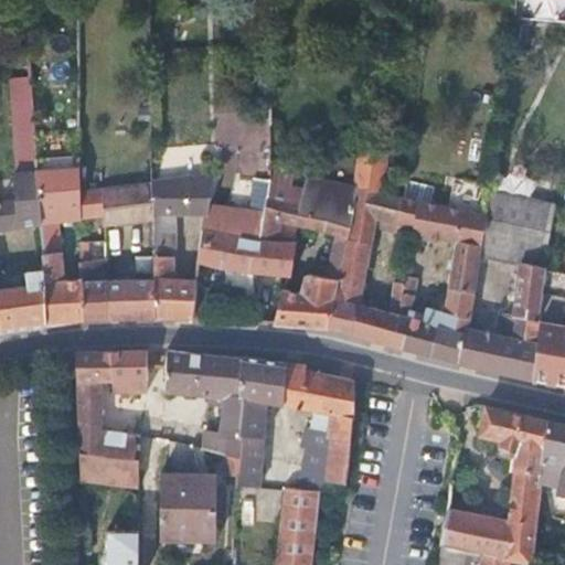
[(564,0),(520,0),(519,17),(564,21),(564,0)]
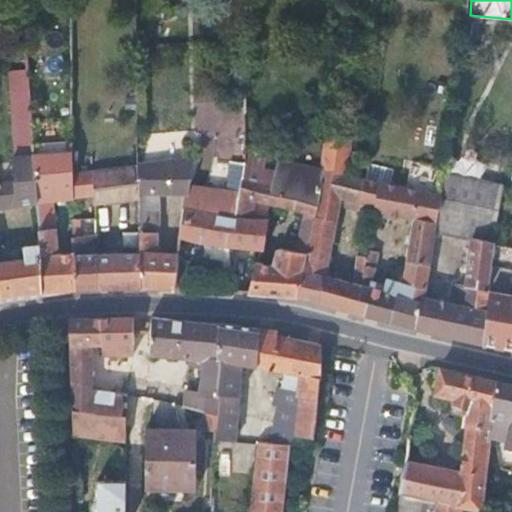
[(33,143),(28,70),(11,71),(17,157),(13,158),(16,179),(0,181),(0,207),(38,203),(34,157),(33,143)]
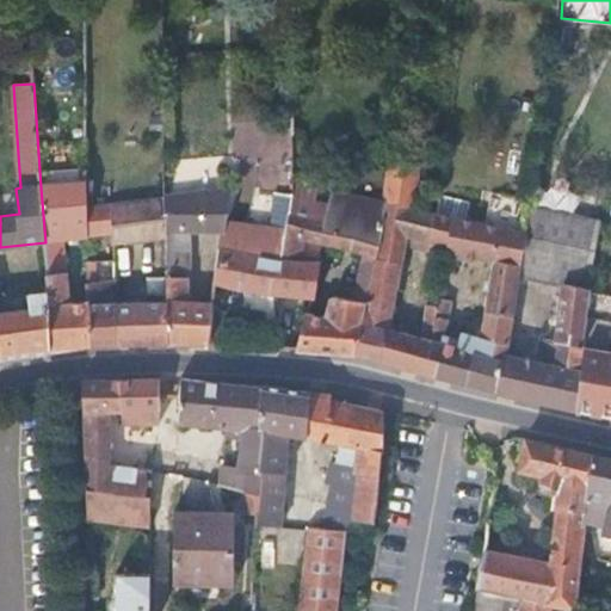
[(355,357),(427,377),(440,306),(440,301),(436,300),(433,307),(430,307),(424,339),(388,329),(397,290),(405,247),(449,255),(450,252),(450,248),(431,245),(437,215),(414,210),(412,164),(383,159),(376,202),(369,252),(365,277),(355,357)]
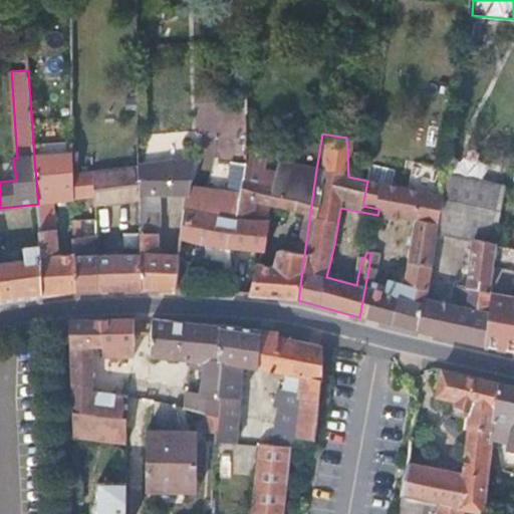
[(72,145),(33,144),(34,158),(38,204),(49,203),(70,200),(94,197),(93,173),(73,174),(72,145)]
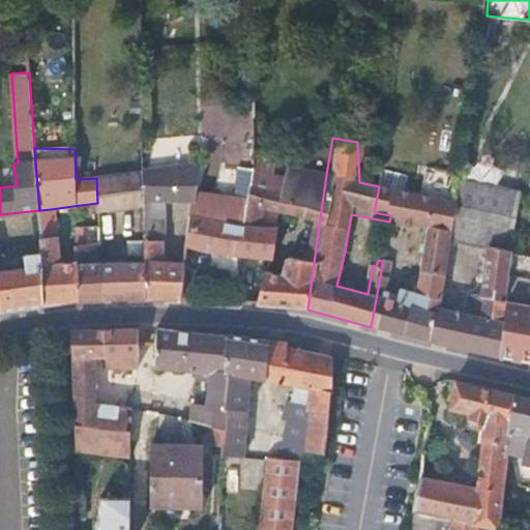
[(246,224),(246,206),(247,188),(247,166),(231,164),(226,201),(195,195),(200,173),(143,176),(144,203),(165,203),(193,203),(190,217),(246,228),(246,224)]
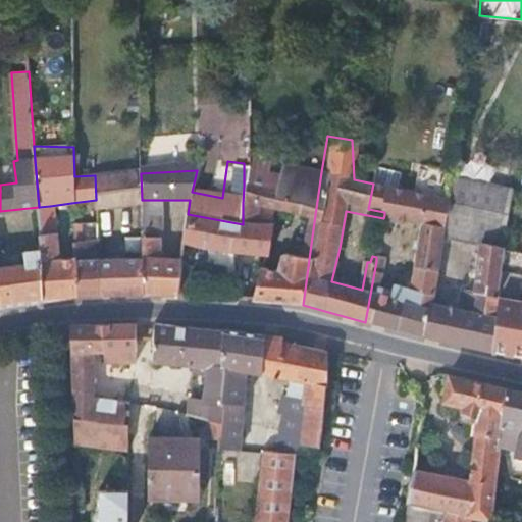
[(274,209),(315,215),(321,172),(275,165),(274,176),(265,175),(266,164),(244,161),(244,163),(244,186),(243,203),(274,209)]
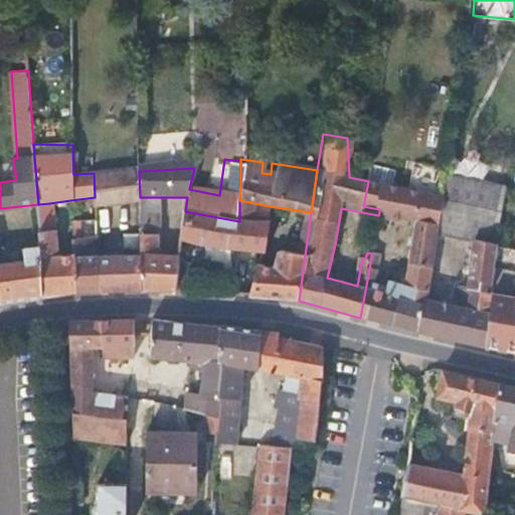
[(139,171),(94,173),(95,197),(95,206),(140,204),(140,197),(139,171)]
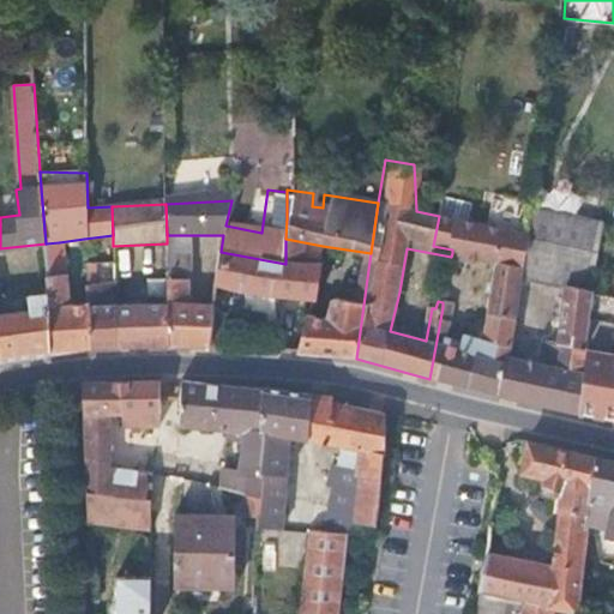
[(500,396),(577,414),(595,317),(596,309),(591,307),(602,236),(605,227),(534,210),(531,221),(522,278),(548,284),(564,288),(557,335),(560,336),(559,347),(553,345),(551,351),(545,350),(541,363),(507,359),(500,396)]
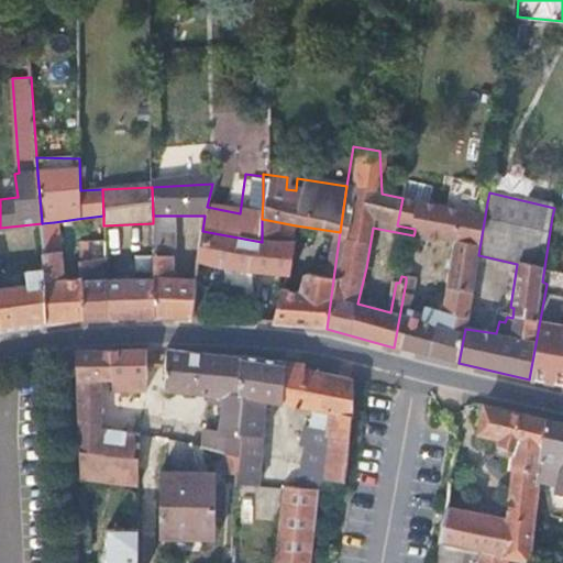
[(394,348),(459,363),(465,329),(478,255),(487,202),(460,197),(456,210),(403,198),(397,225),(415,229),(415,232),(455,241),(443,310),(429,308),(427,309),(426,311),(424,315),(409,311),(414,284),(406,282),(394,348)]
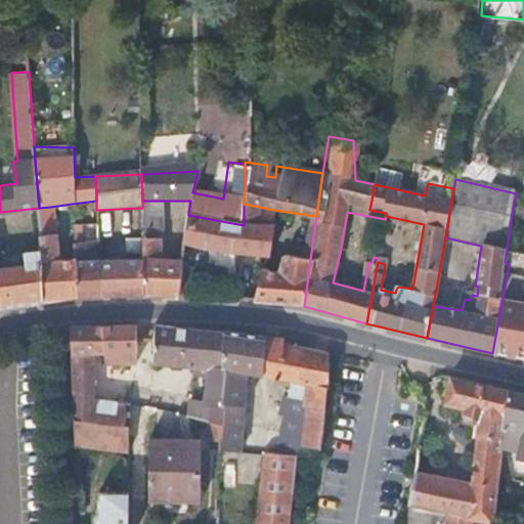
[(143,234),(162,234),(163,201),(142,201),(142,208),(143,234)]
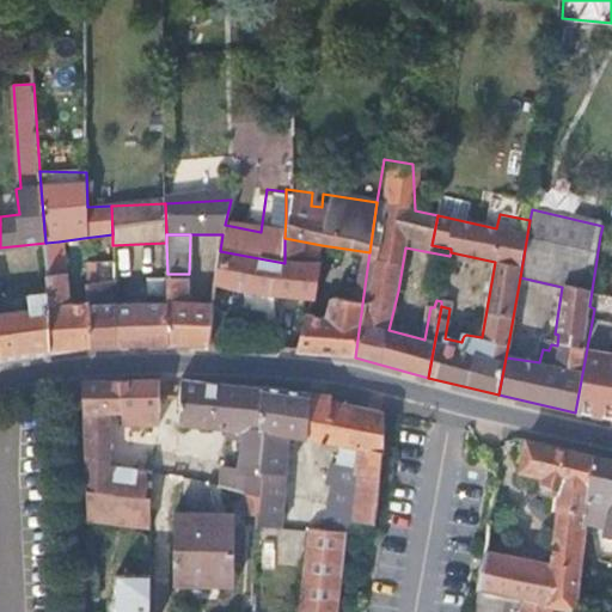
[(320,262),(322,245),(285,238),(285,258),(320,262)]
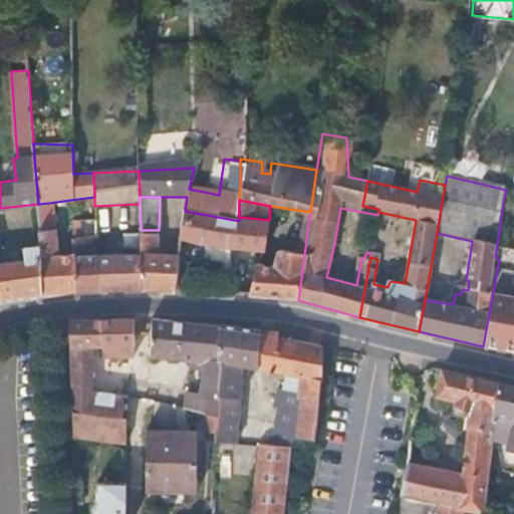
[(49,203),(38,204),(38,219),(50,219),(49,203)]
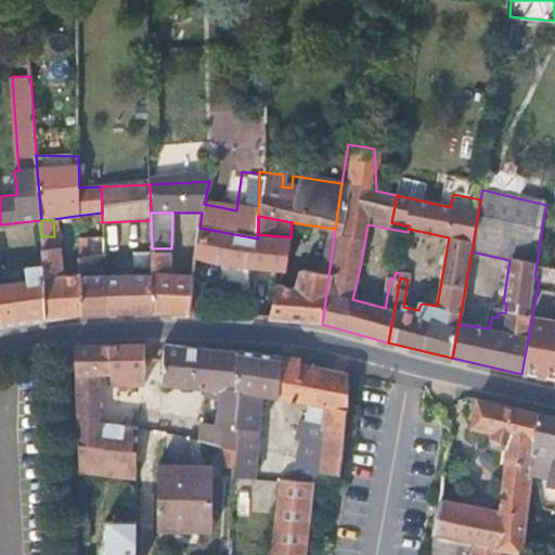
[(287,272),(291,237),(258,234),(258,239),(199,228),(196,249),(195,259),(207,261),(246,269),(280,271),(287,272)]
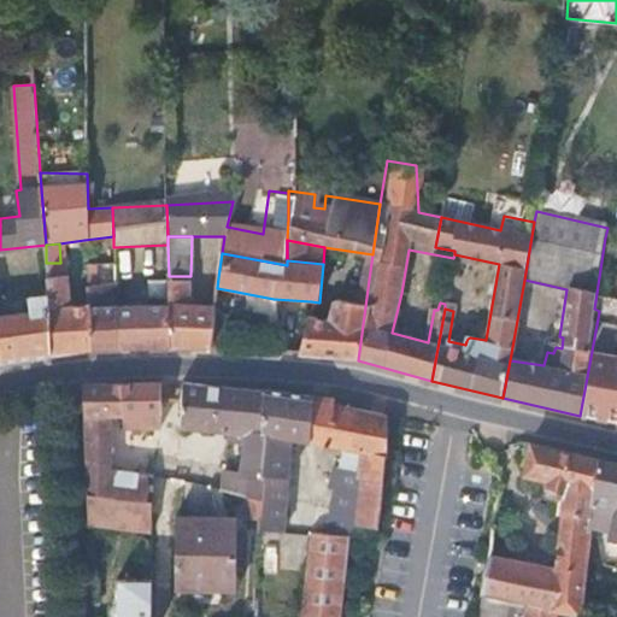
[(48,356),(88,350),(87,306),(70,306),(68,277),(56,277),(56,271),(46,271),(46,277),(47,299),(48,356)]
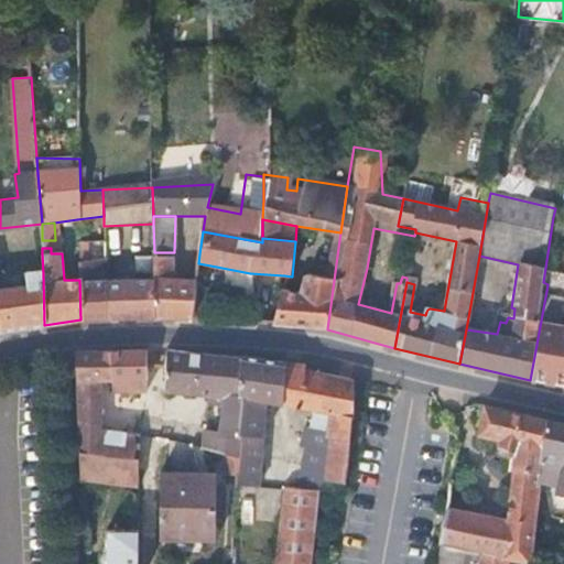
[(80,320),(107,318),(106,280),(106,261),(90,261),(89,251),(78,251),(79,280),(80,320)]
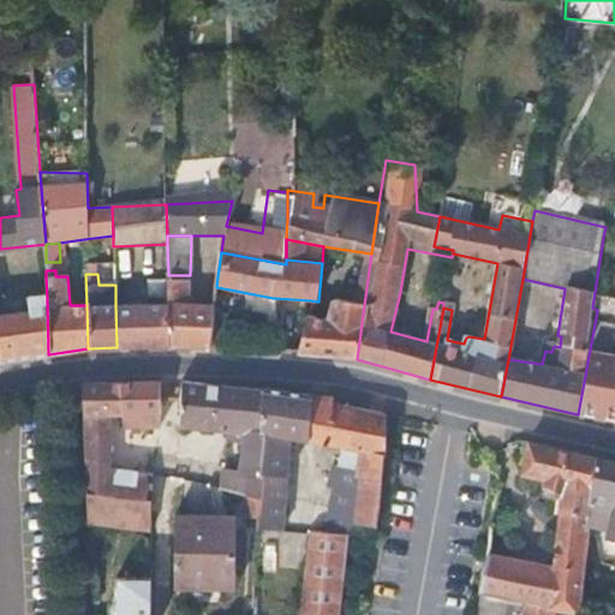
[(169,347),(210,347),(214,308),(190,305),(190,275),(168,275),(168,306),(169,347)]
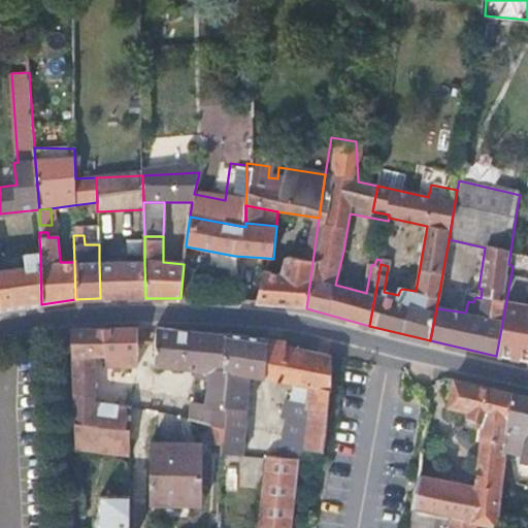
[(163,262),(184,264),(186,246),(187,237),(163,236),(163,262)]
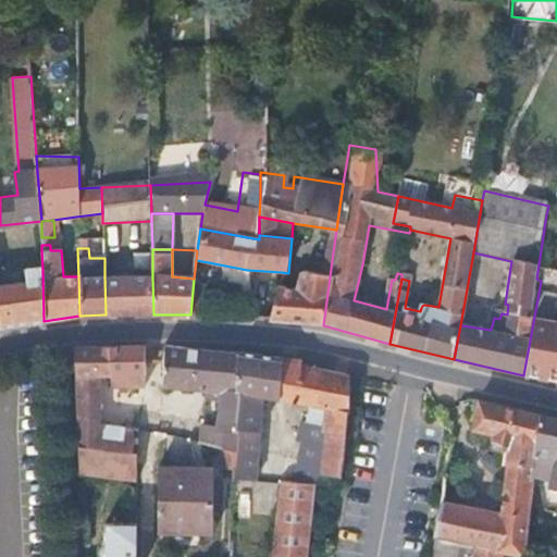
[(272,321),(323,325),(333,252),(325,252),(322,272),(302,270),(299,272),(298,291),(283,288),(272,320),(272,321)]
